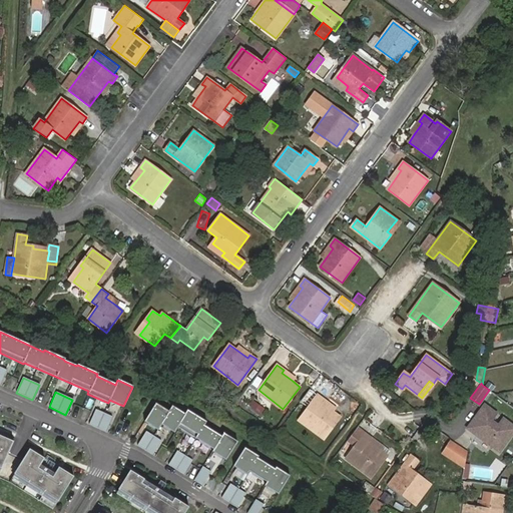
[(340,417),(333,411),(322,403),(325,400),(318,395),(299,420),(324,439),(340,417)]
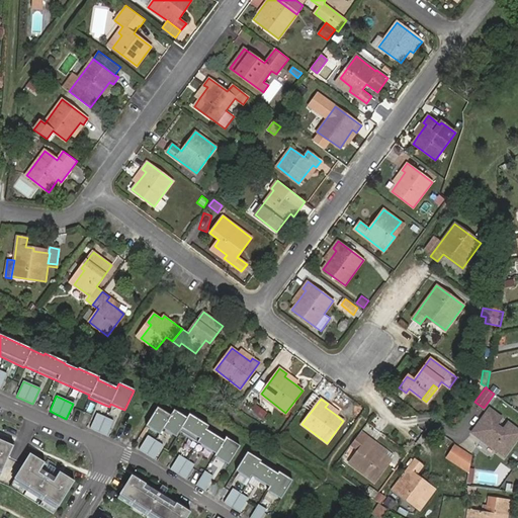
[(254,405),(249,413),(261,420),(266,412),(254,405)]
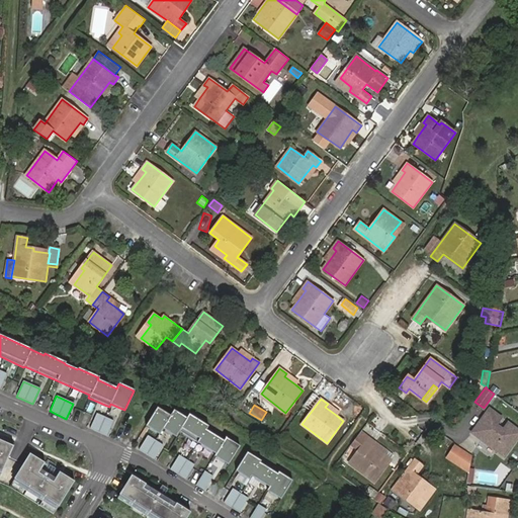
[(169,416),(156,408),(145,426),(159,435),(162,429),(175,437),(178,432),(214,454),(213,456),(227,465),(239,447),(225,438),(223,441),(205,430),(207,427),(188,415),(186,419),(173,411),(169,416)]
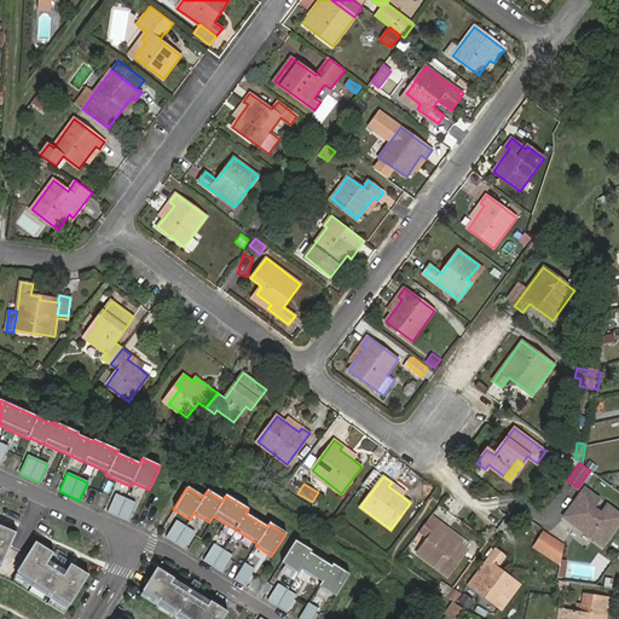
[(578,502),(572,509),(566,518),(570,521),(576,525),(580,525),(594,534),(594,539),(603,547),(618,525),(618,513),(607,505),(601,514),(593,508),(599,499),(585,490),(578,501),(578,502)]
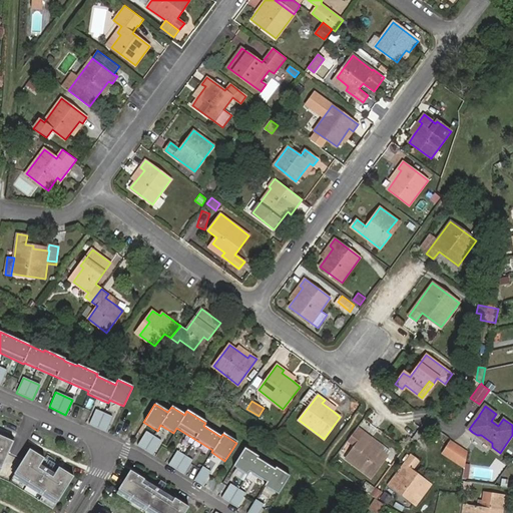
[(111,417),(94,410),(88,425),(104,432),(111,417)]
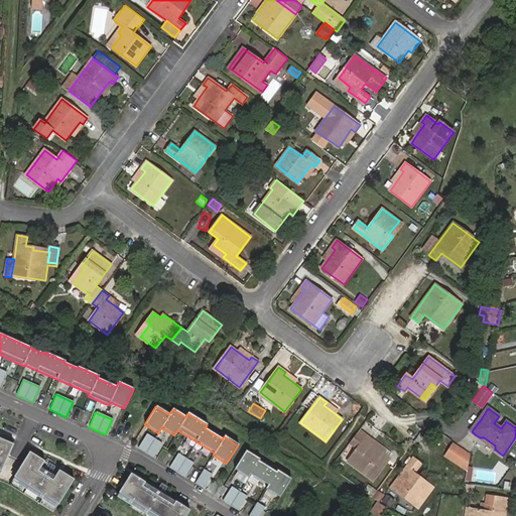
[(161,443),(146,434),(137,448),(152,459),(161,443)]
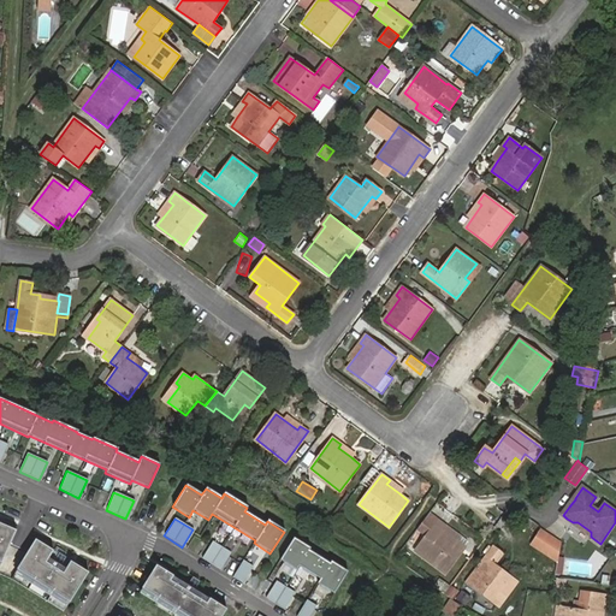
[(0,562),(1,563),(0,563),(0,574),(11,580),(17,570),(69,603),(88,573),(70,562),(63,574),(45,563),(53,551),(35,540),(28,551),(11,543),(16,531),(0,523),(0,562)]
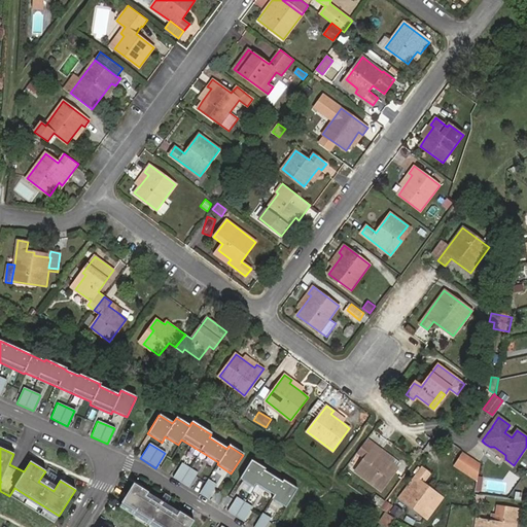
[(392,458),(379,449),(372,484),(381,490),(396,468),(389,462),(392,458)]
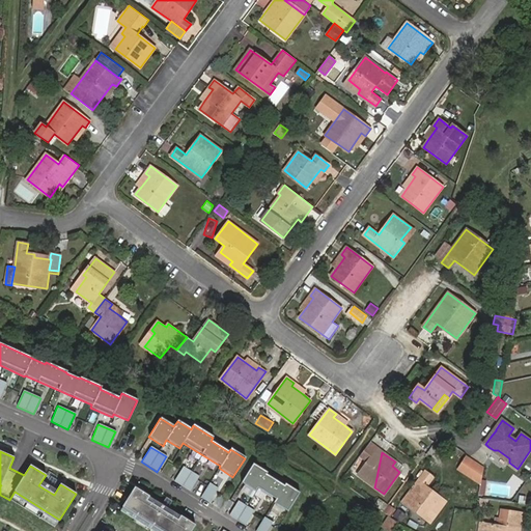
[(484,468),(475,462),(468,472),(481,482),(484,468)]
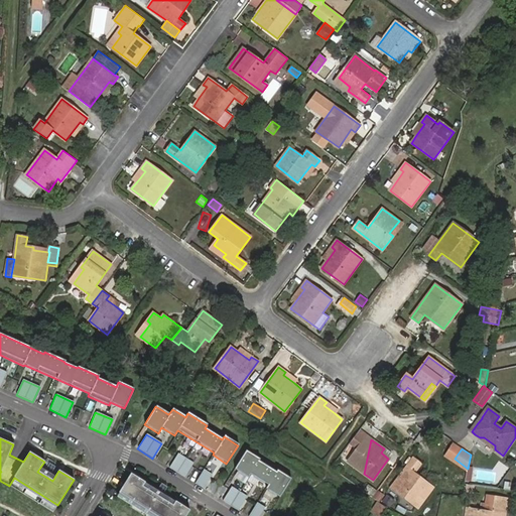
[(259,460),(245,452),(234,470),(247,478),(249,475),(267,486),(265,489),(278,498),(290,480),(276,471),(275,473),(258,462),(259,460)]
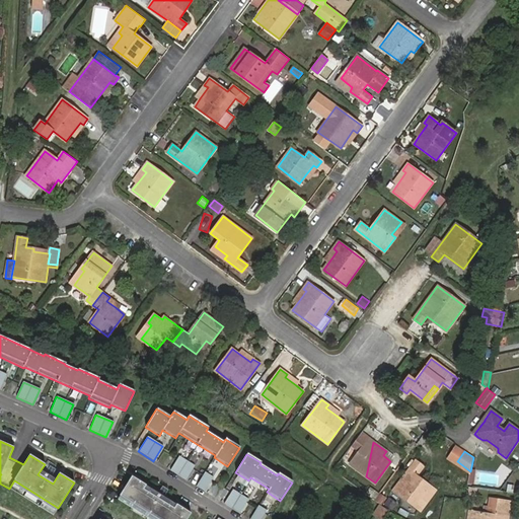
[(194,466),(178,456),(169,470),(184,480),(194,466)]
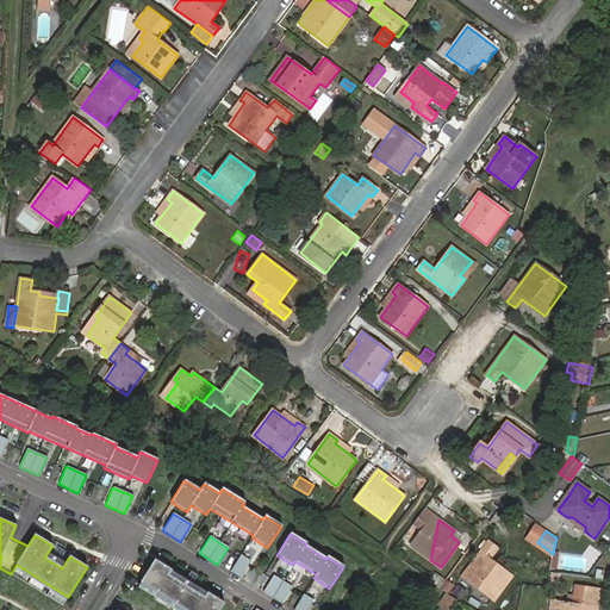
[(495,601),(512,577),(489,559),(497,548),(489,542),(464,576),(495,601)]
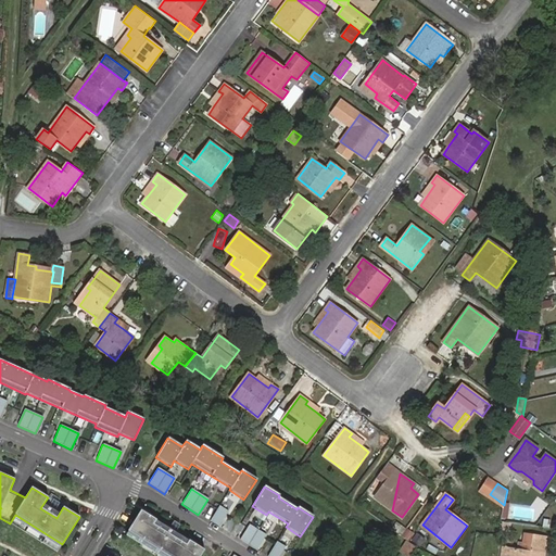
[(59,504),(52,500),(48,507),(54,510),(59,504)]
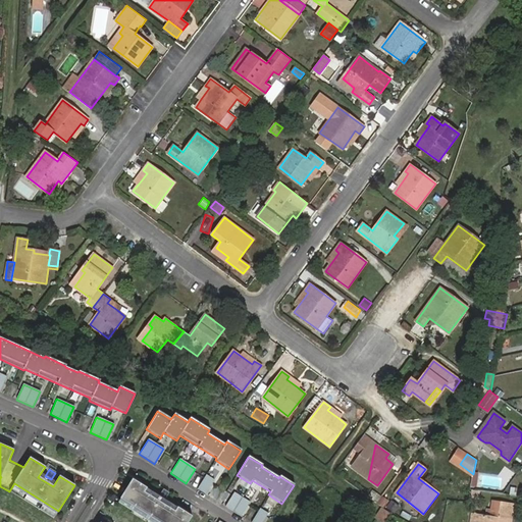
[(213,480),(205,475),(196,489),(204,494),(213,480)]
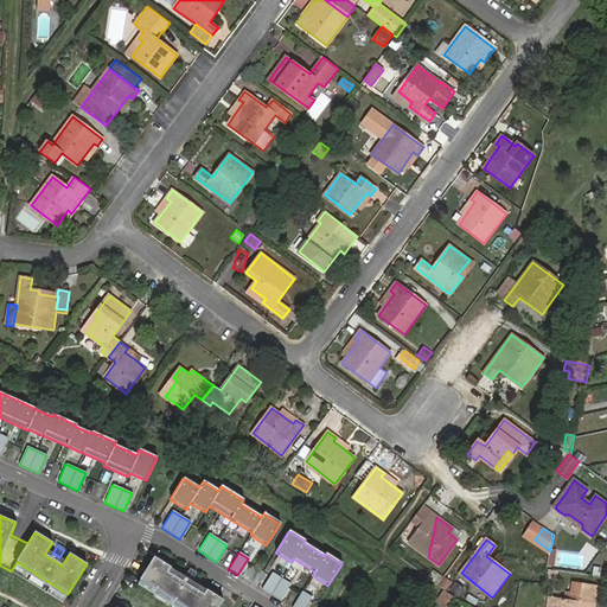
[(168,568),(152,557),(138,580),(139,580),(181,606),(217,606),(222,601),(204,590),(202,594),(166,573),(168,568)]
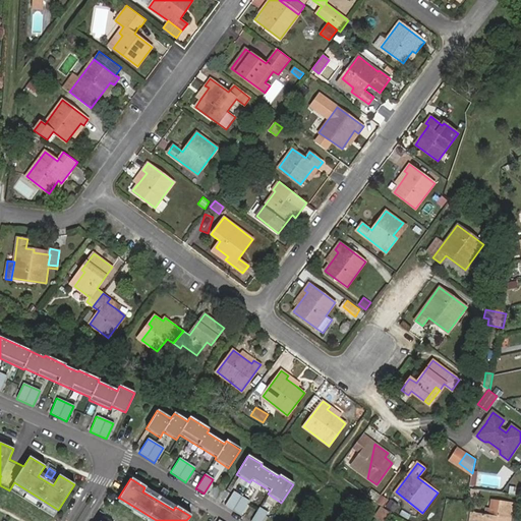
[(14,482),(9,490),(53,518),(58,510),(14,482)]
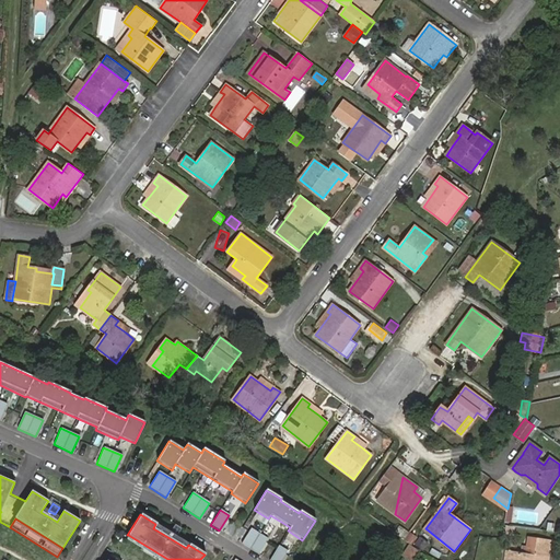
[(179,528),(174,525),(168,533),(175,536),(179,528)]
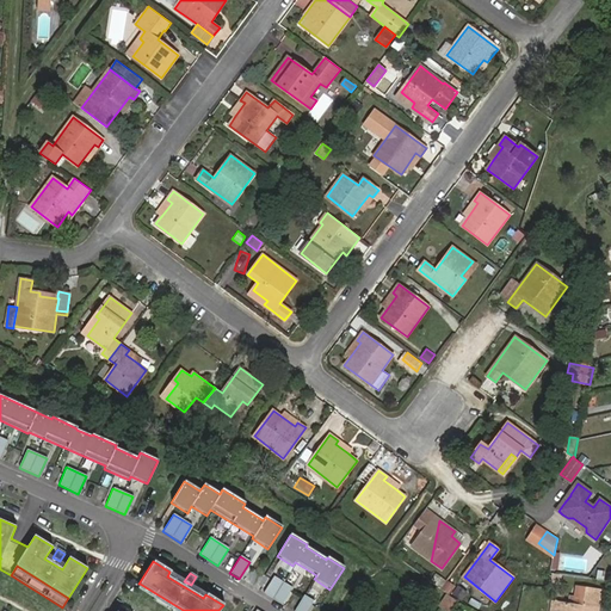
[(291,588),(273,576),(263,593),(281,605),(291,588)]
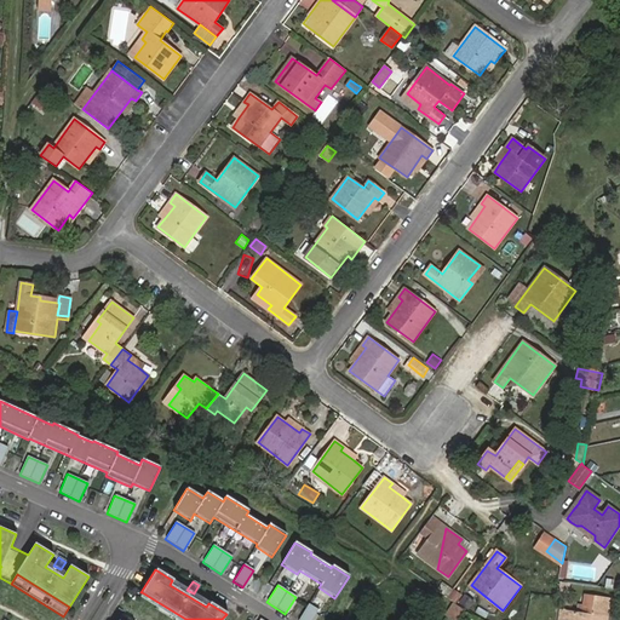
[(185,619),(142,592),(139,597),(176,619),(185,619)]
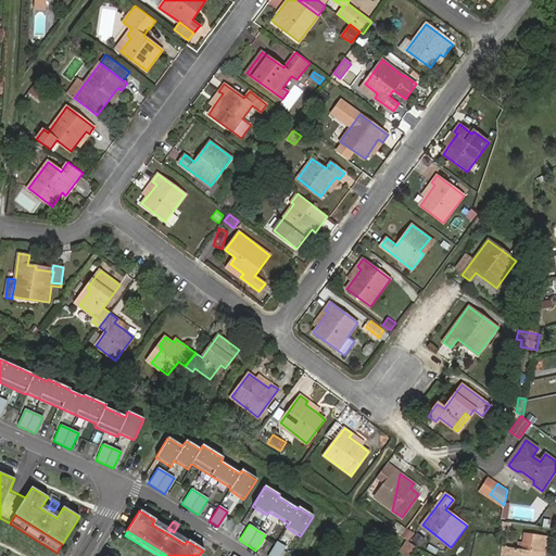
[(415,544),(407,540),(402,551),(409,555),(415,544)]
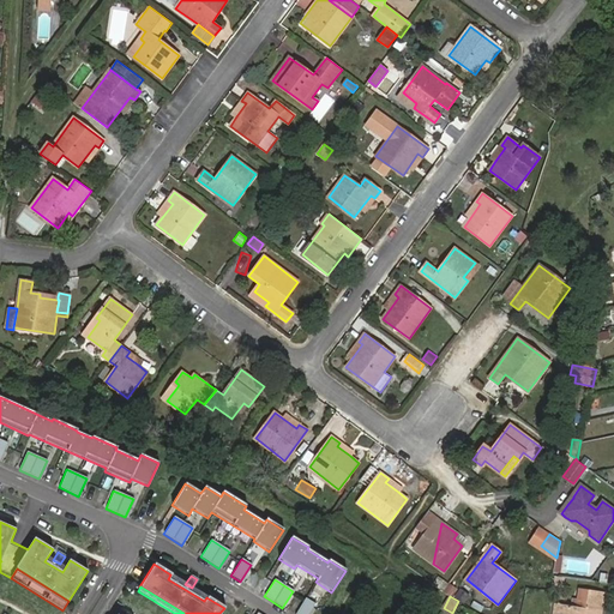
[(307,613),(314,605),(305,599),(294,613),(307,613)]
